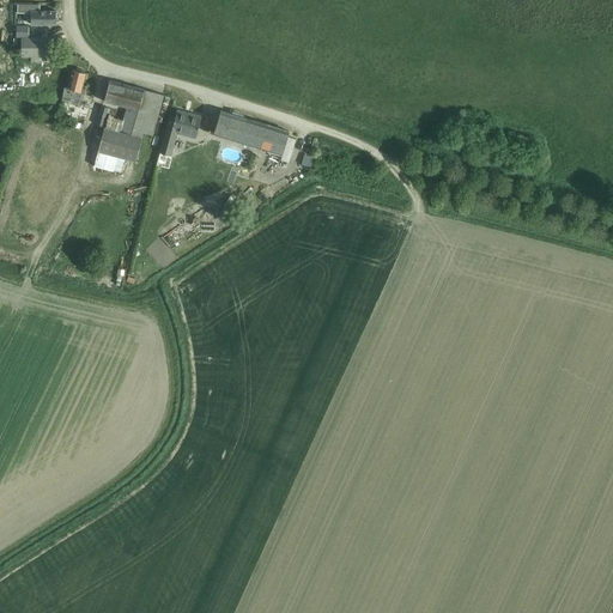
[(38,11),(38,6),(18,6),(18,13),(31,13),(31,24),(56,25),(56,11),(38,11)]
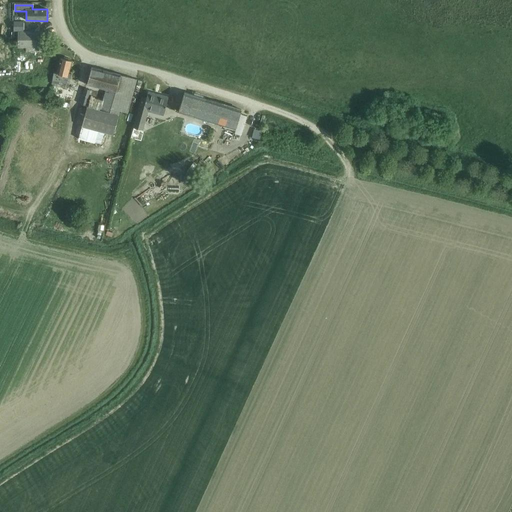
[(19,23),(14,23),(14,32),(18,32),(24,32),(24,23),(19,23)]
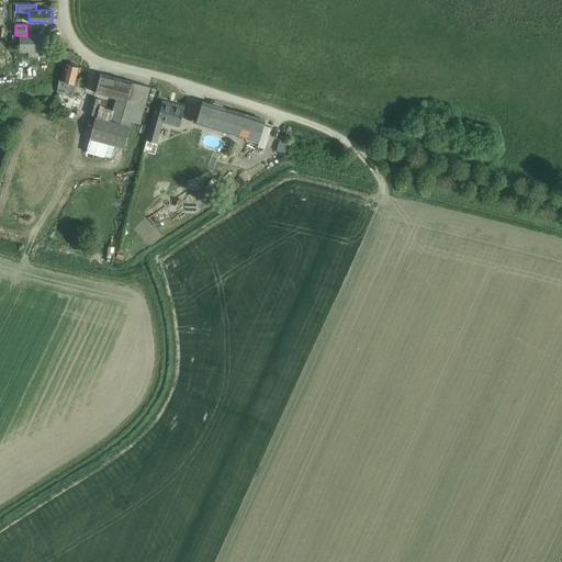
[(20,52),(46,52),(46,34),(26,35),(20,35),(20,52)]
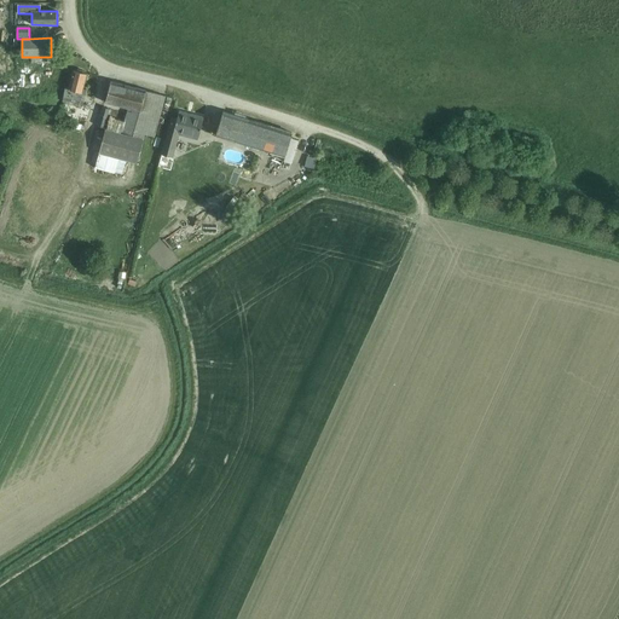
[(65,87),(62,100),(82,105),(86,90),(82,88),(86,73),(84,73),(84,70),(76,69),(75,70),(73,70),(69,88),(65,87)]
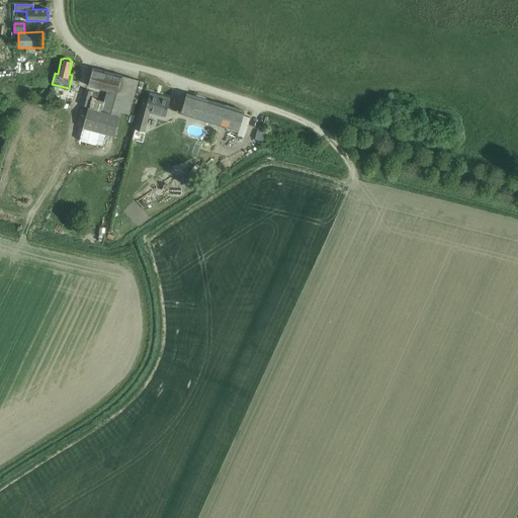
[(139,80),(93,68),(88,85),(108,91),(105,101),(92,97),(84,128),(114,137),(120,112),(130,114),(139,80)]
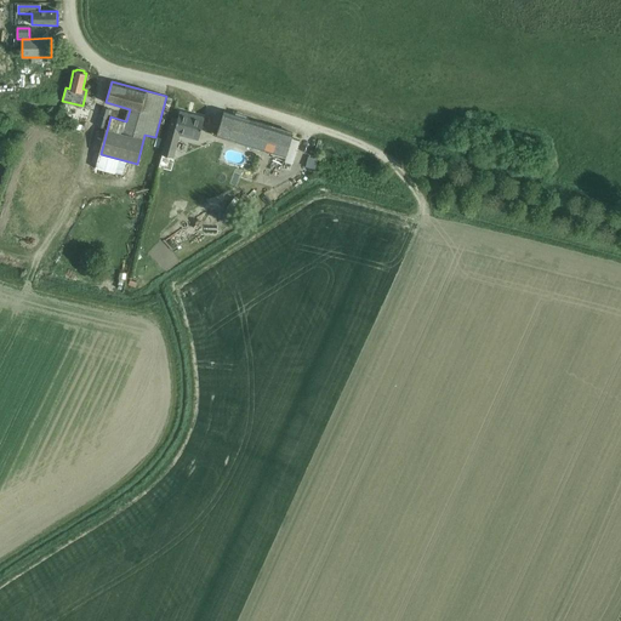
[(104,129),(109,110),(103,109),(98,127),(104,129)]
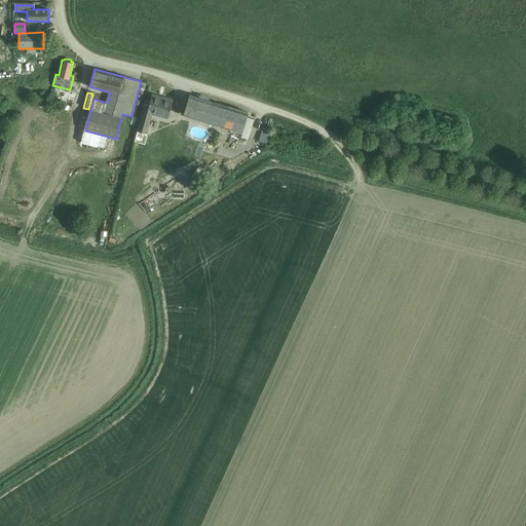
[(168,118),(174,100),(153,94),(151,101),(146,100),(138,132),(140,126),(148,128),(152,114),(168,118)]
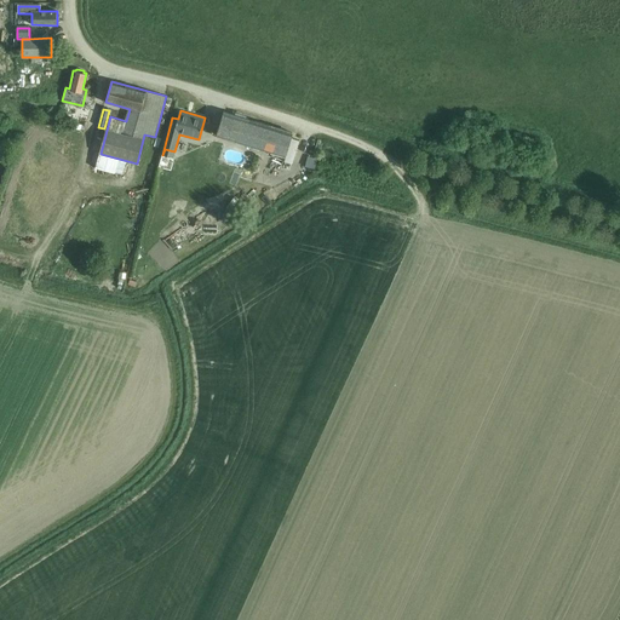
[(286,158),(293,135),(224,113),(217,136),(286,158)]
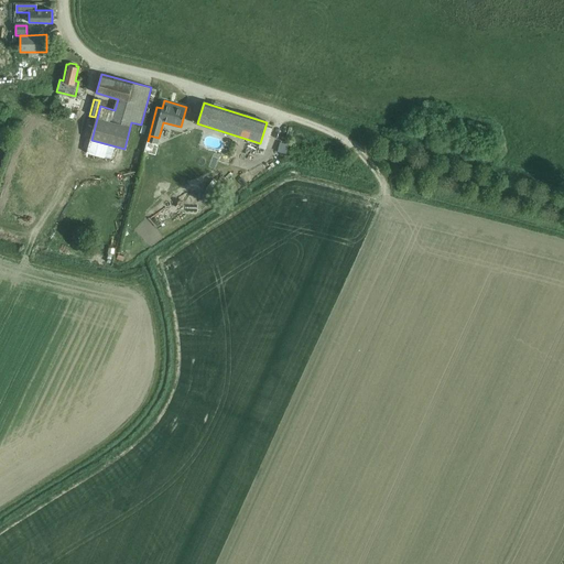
[(42,142),(42,156),(55,158),(55,143),(42,142)]
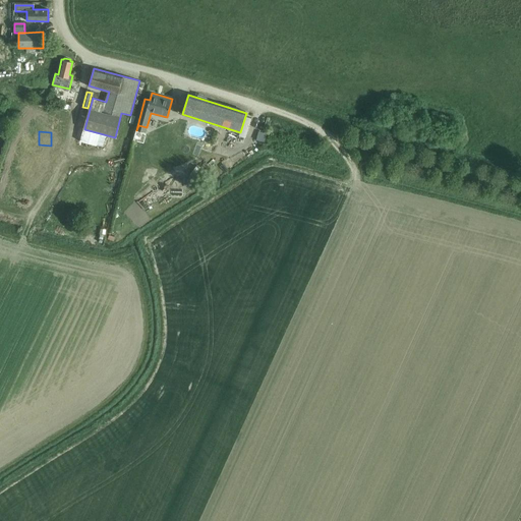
[(256,138),(255,140),(264,142),(264,141),(266,134),(257,132),(256,138)]
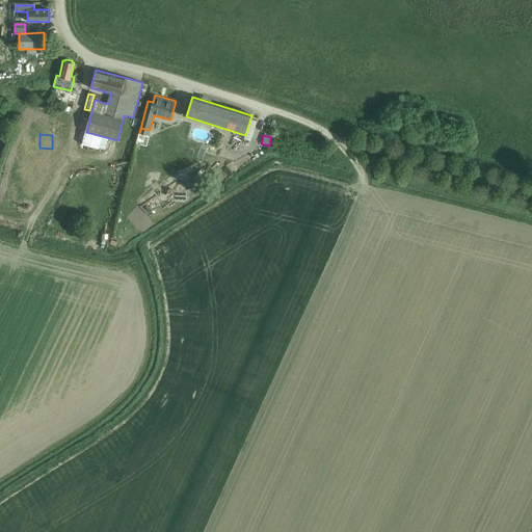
[(192,183),(189,186),(197,193),(201,190),(192,183)]
